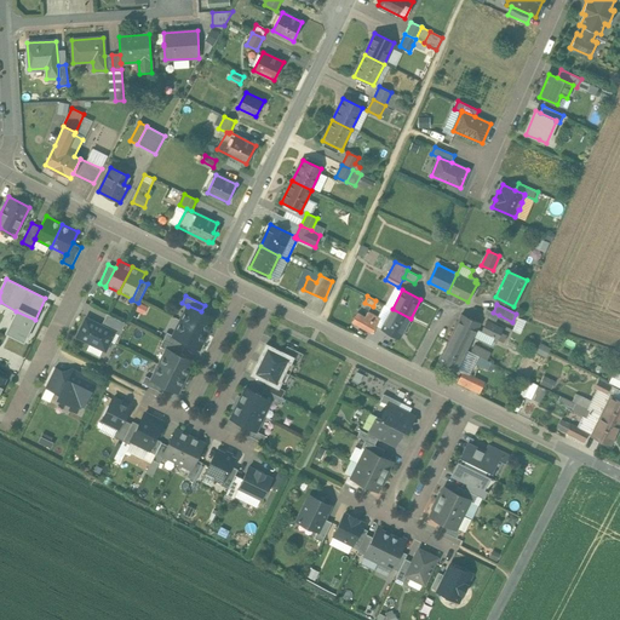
[(201,311),(188,305),(188,306),(181,321),(207,333),(214,319),(201,311)]
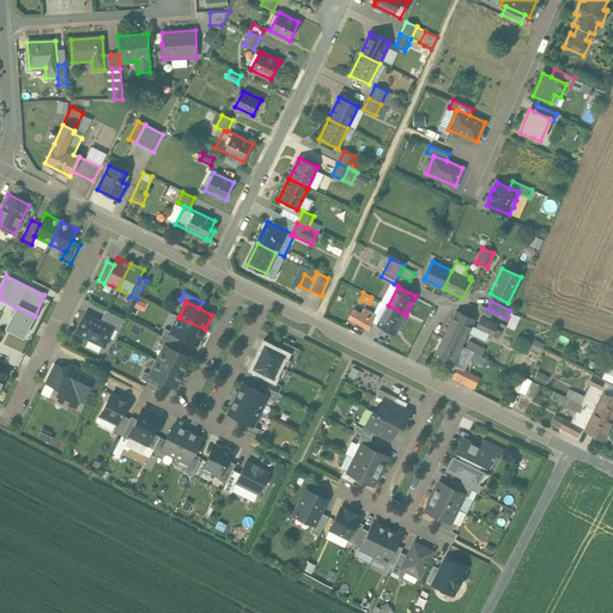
[(388,305),(377,325),(395,334),(406,315),(388,305)]
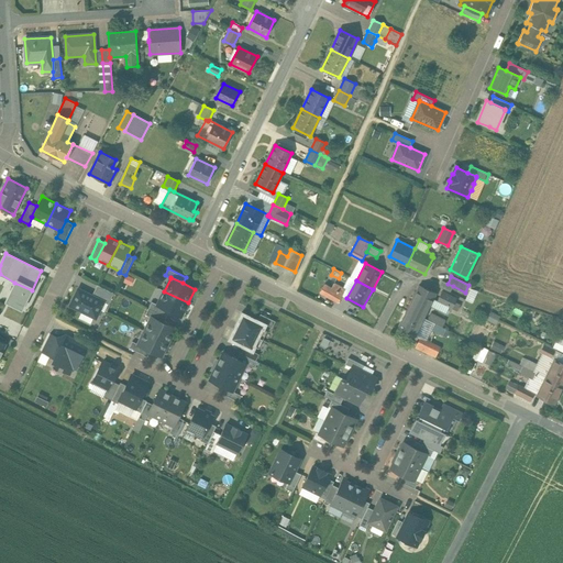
[(448,284),(442,280),(439,286),(450,291),(453,286),(448,284)]
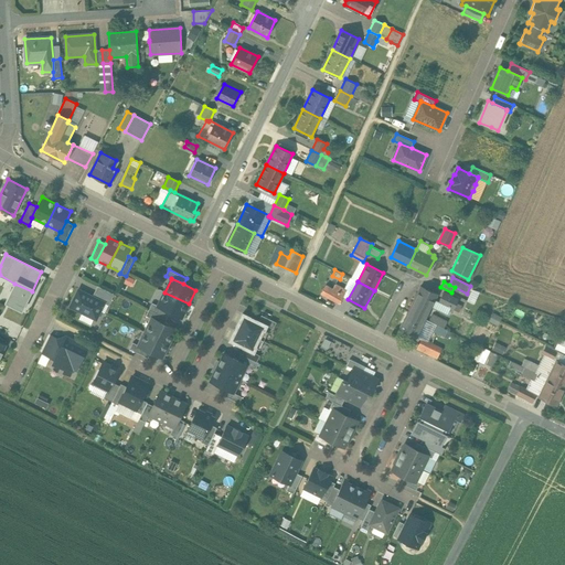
[(32,291),(14,284),(4,304),(22,311),(32,291)]
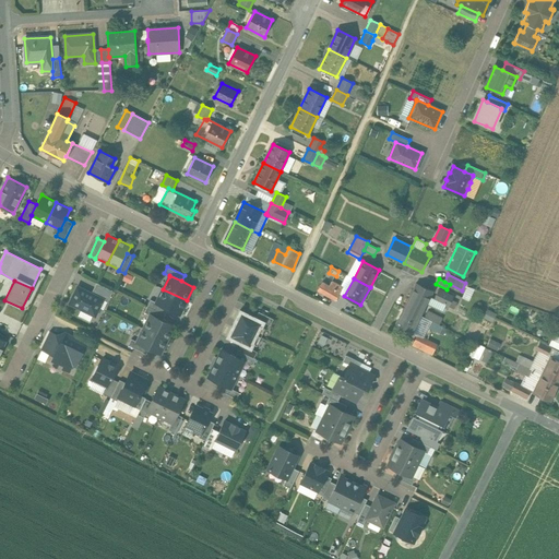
[(343,287),(331,282),(329,287),(324,295),(335,300),(343,287)]
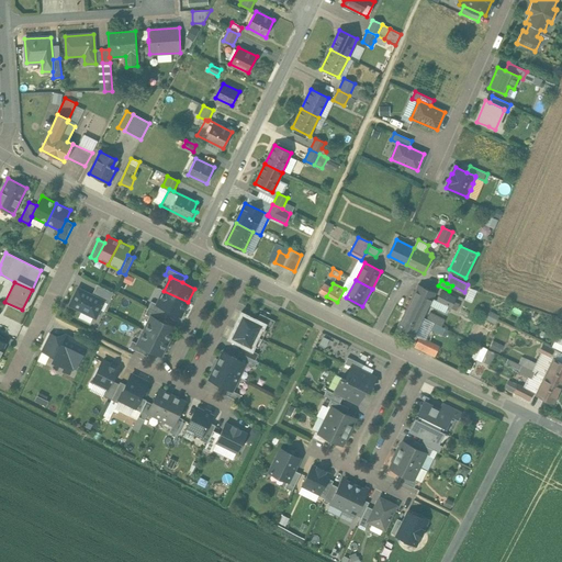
[(114,293),(97,284),(91,295),(103,301),(103,302),(108,304),(114,293)]
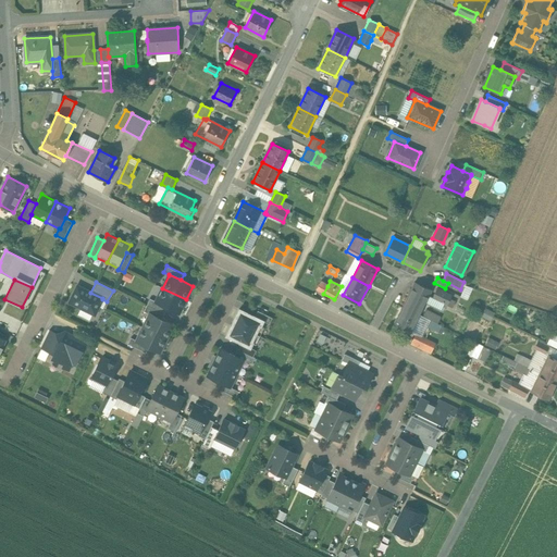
[(320,282),(317,289),(323,294),(327,286),(320,282)]
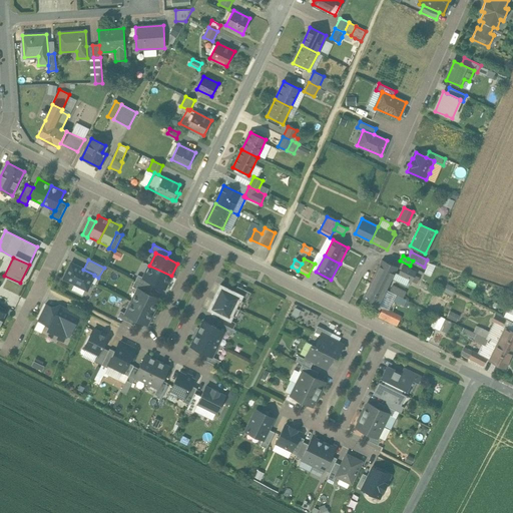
[(397,269),(382,261),(371,283),(386,290),(397,269)]
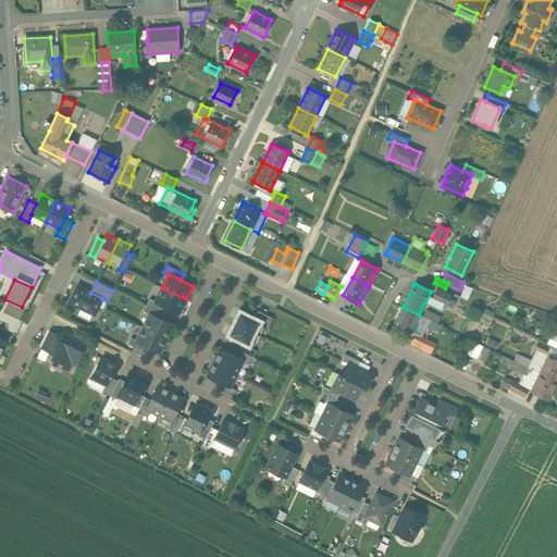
[(468,298),(472,287),(466,285),(462,296),(468,298)]
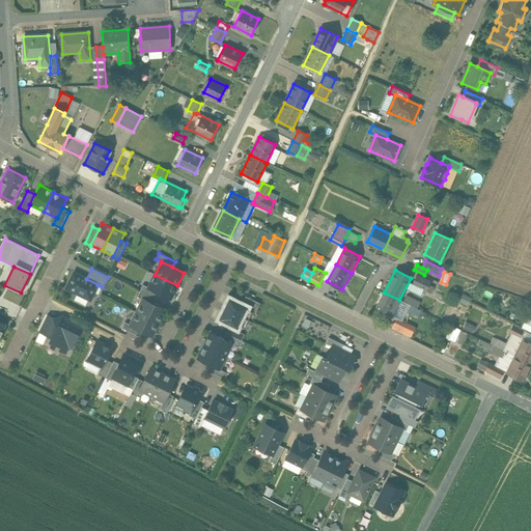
[(86,279),(74,273),(66,288),(90,300),(98,285),(98,284),(86,279)]
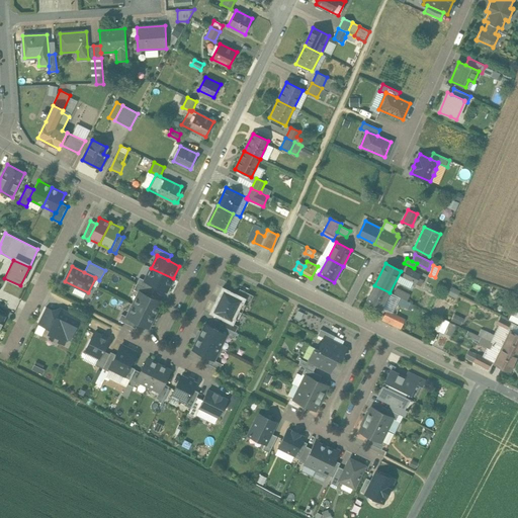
[(173,278),(151,268),(145,280),(156,286),(166,291),(173,278)]
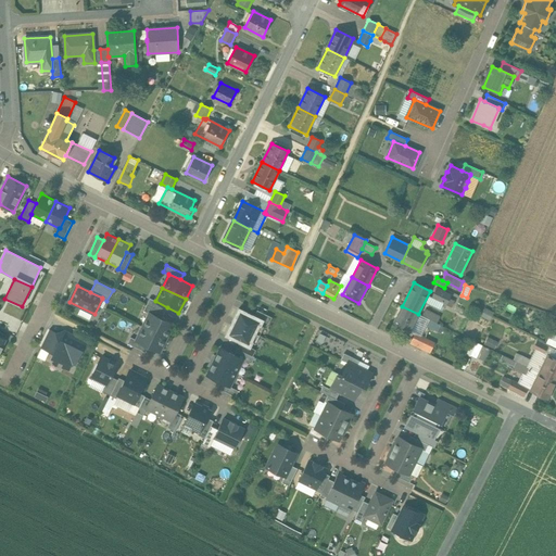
[(449,294),(437,289),(432,298),(445,303),(445,302),(452,305),(453,302),(447,299),(449,294)]
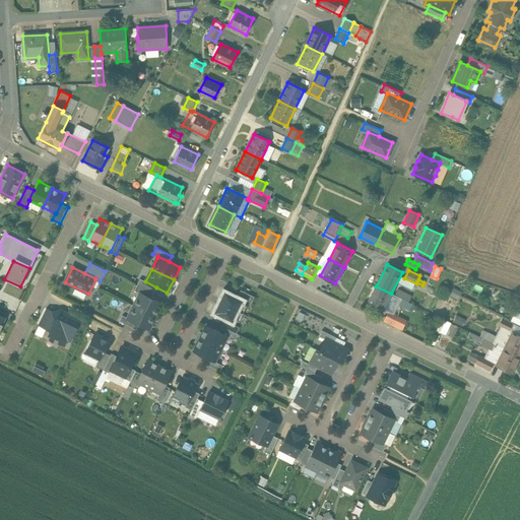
[(156,287),(145,281),(140,278),(137,284),(153,293),(156,287)]
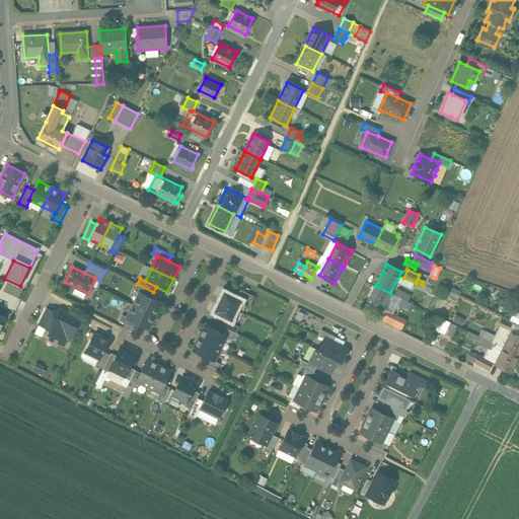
[(153,292),(137,284),(134,290),(139,292),(140,292),(150,297),(153,292)]
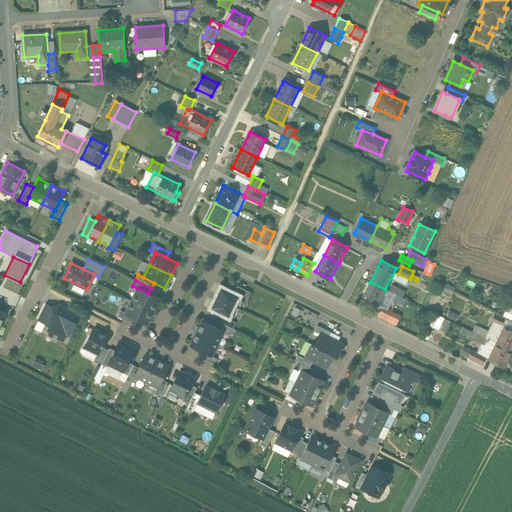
[(385,289),(370,282),(362,298),(377,305),(385,289)]
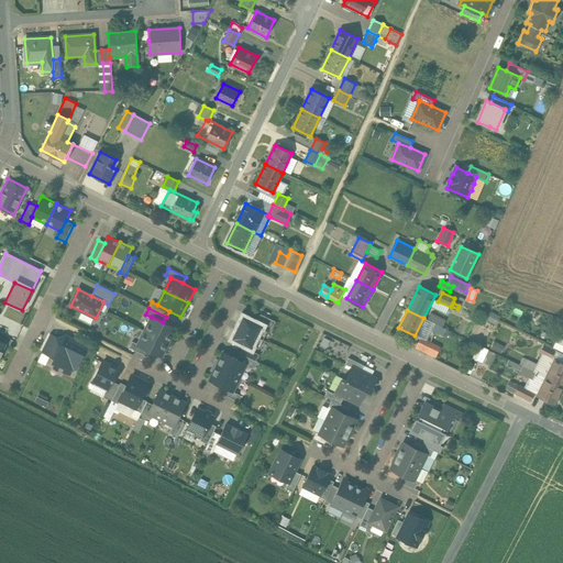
[(500,316),(490,311),(486,320),(496,324),(500,316)]
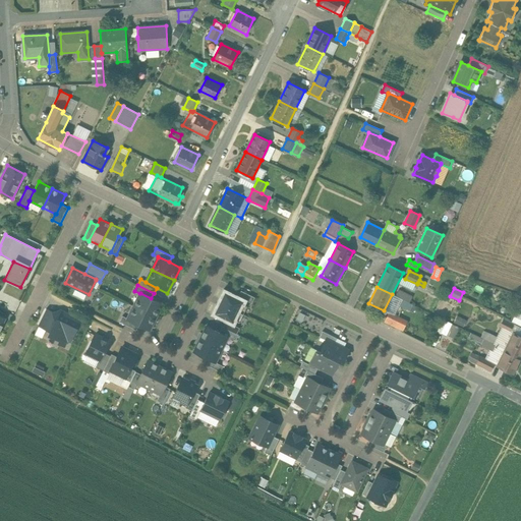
[(238,296),(224,289),(212,314),(226,322),(227,323),(234,326),(246,300),(238,296)]
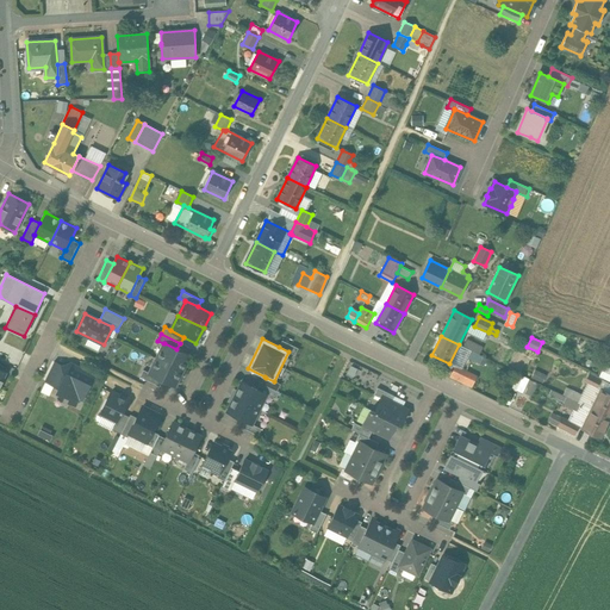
[(472,343),(465,340),(461,346),(470,349),(472,343)]
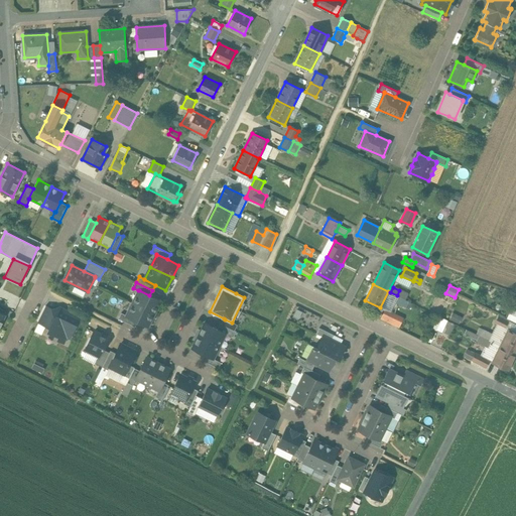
[(252,294),(239,288),(236,293),(244,297),(249,300),(252,294)]
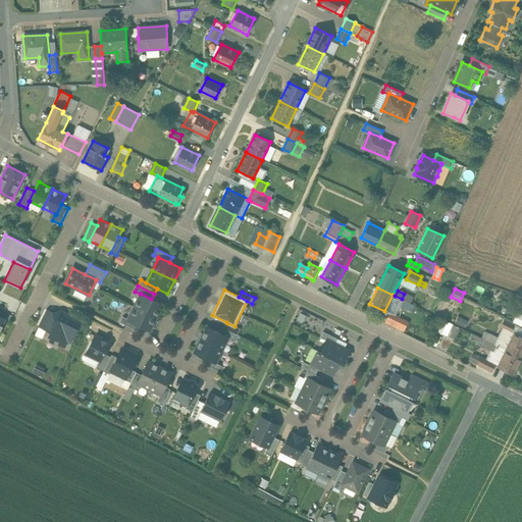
[(151,299),(141,294),(140,294),(134,307),(156,317),(162,305),(151,299)]
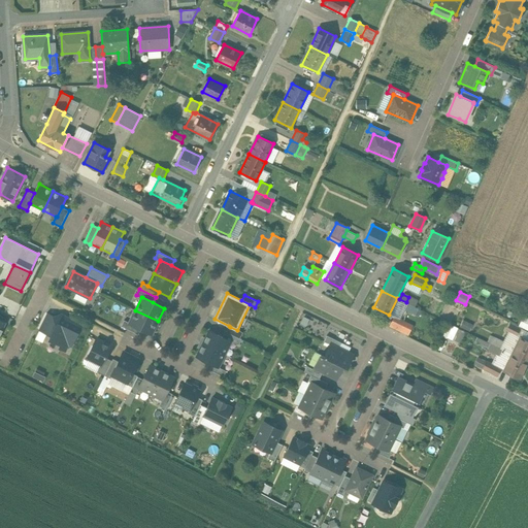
[(158,321),(135,310),(129,323),(140,329),(152,334),(158,321)]
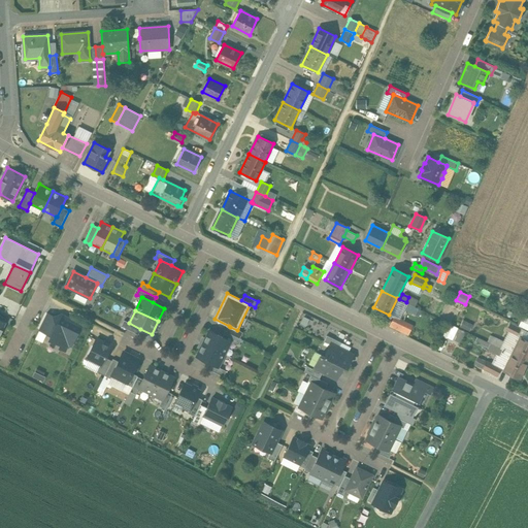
[(46,312),(38,329),(45,332),(52,319),(54,317),(46,312)]
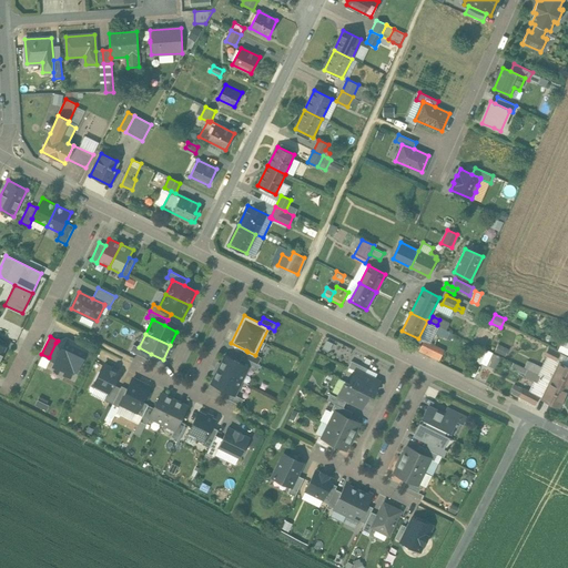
[(67,338),(64,343),(59,345),(56,343),(49,357),(56,361),(53,365),(67,372),(69,367),(77,372),(88,350),(67,338)]
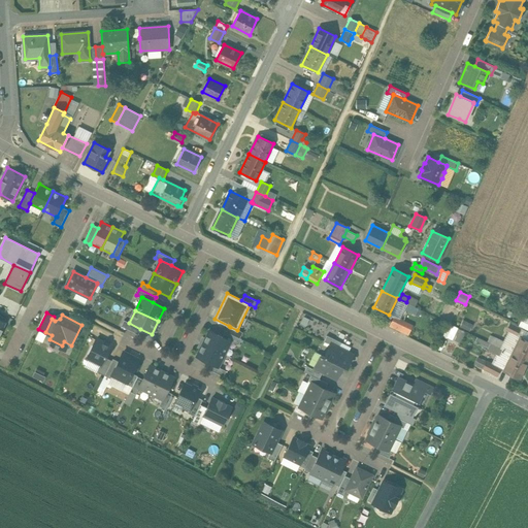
[(413,326),(394,317),(389,326),(407,335),(413,326)]
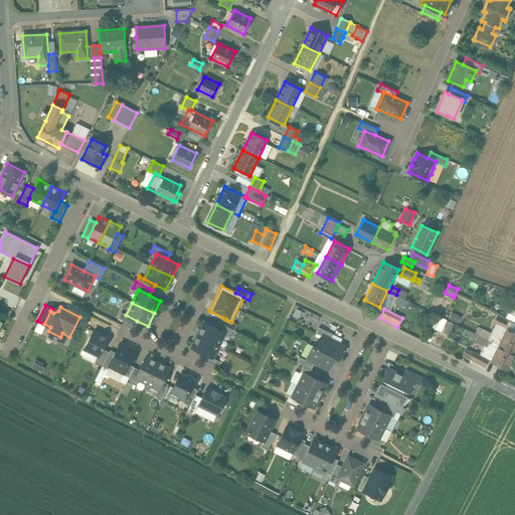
[(137,321),(126,315),(121,312),(118,318),(134,326),(137,321)]
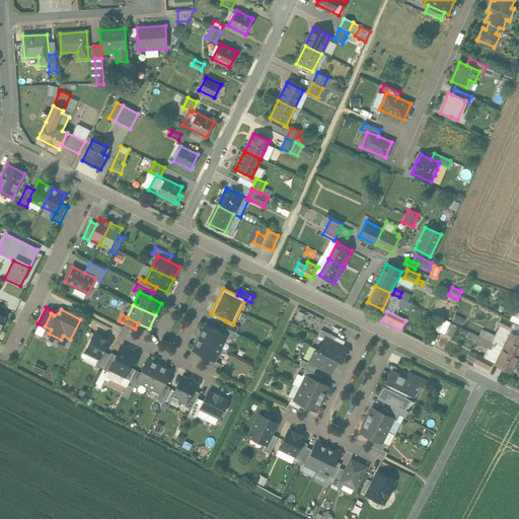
[(464,318),(455,314),(452,321),(461,325),(464,318)]
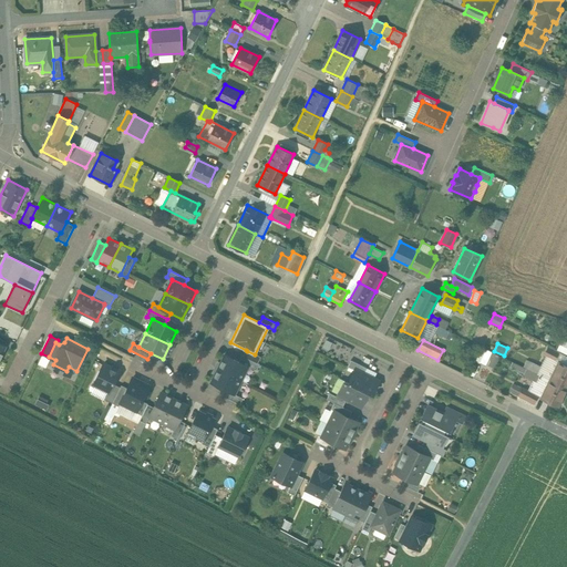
[(558,353),(547,348),(544,356),(546,357),(555,361),(555,360),(558,353)]
